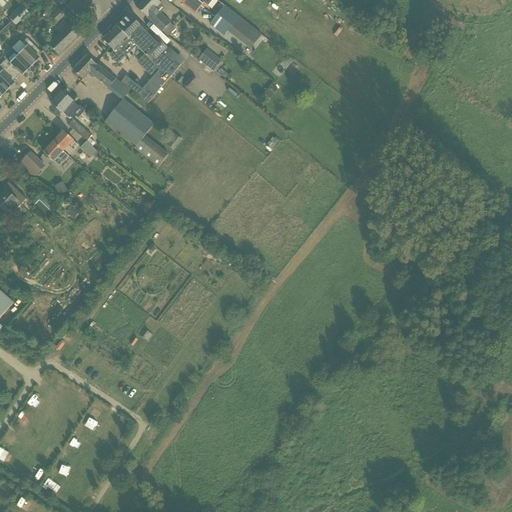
[(75,0),(72,0),(71,0),(70,0),(65,5),(66,6),(66,7),(62,11),(67,16),(70,13),(68,11),(69,10),(76,16),(84,8),(75,0)]
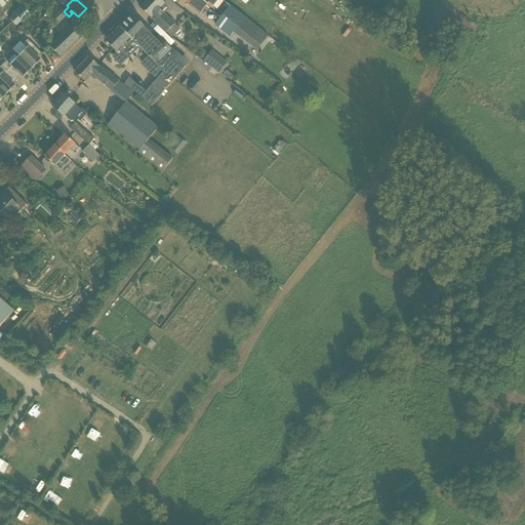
[(174,25),(175,24),(165,14),(167,11),(168,10),(168,8),(168,7),(168,6),(166,4),(161,0),(148,0),(140,8),(166,34),(167,33),(172,38),(180,30),(174,25)]
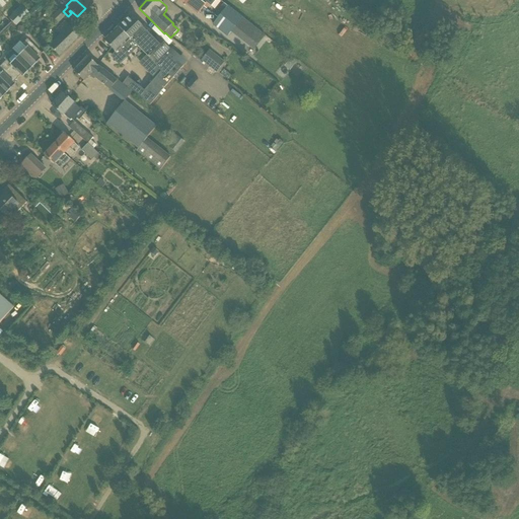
[(206,4),(201,0),(179,0),(183,3),(183,2),(199,13),(206,4)]
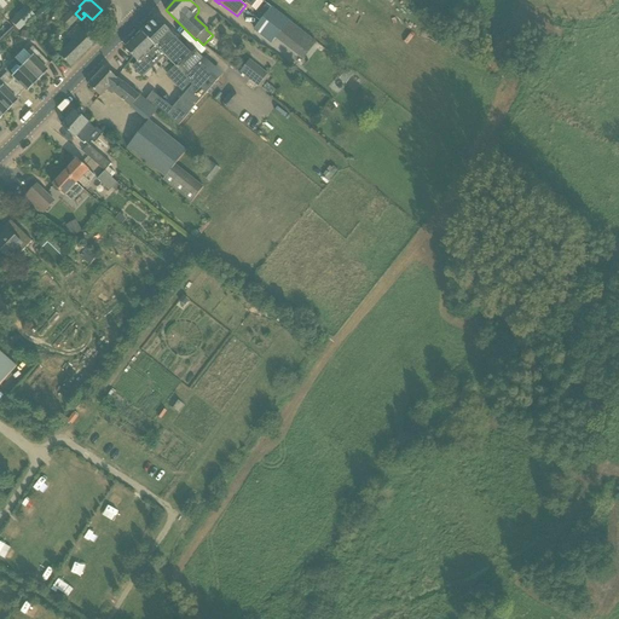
[(41,10),(36,4),(32,9),(36,15),(41,10)]
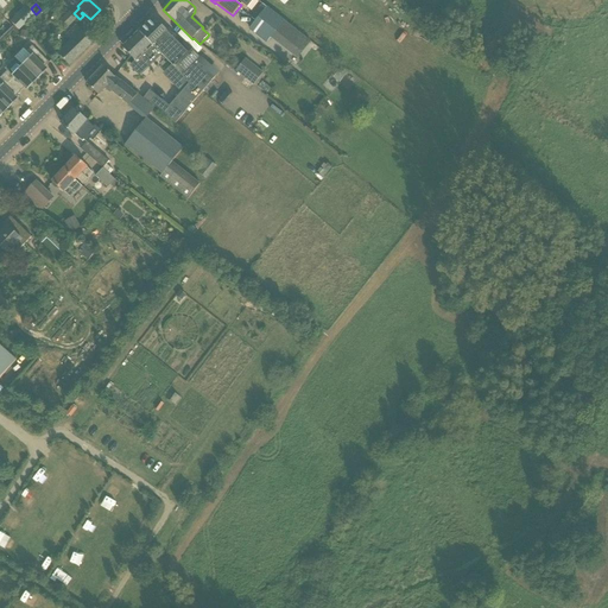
[(266,44),(270,38),(284,21),(284,20),(267,7),(248,30),(266,44)]
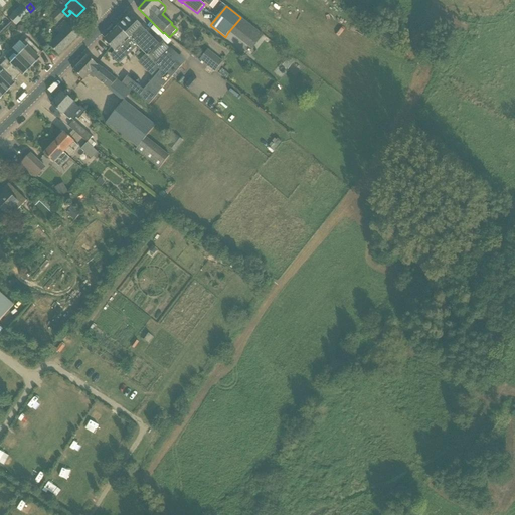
[(21,7),(9,19),(15,25),(27,13),(21,7)]
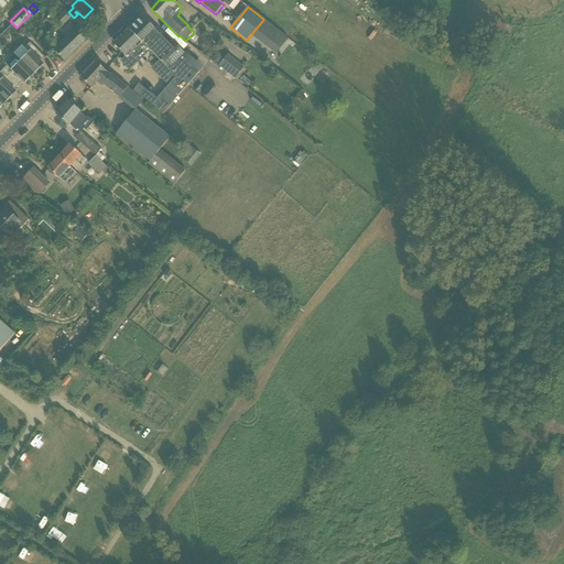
[(62,25),(72,17),(64,9),(55,18),(62,25)]
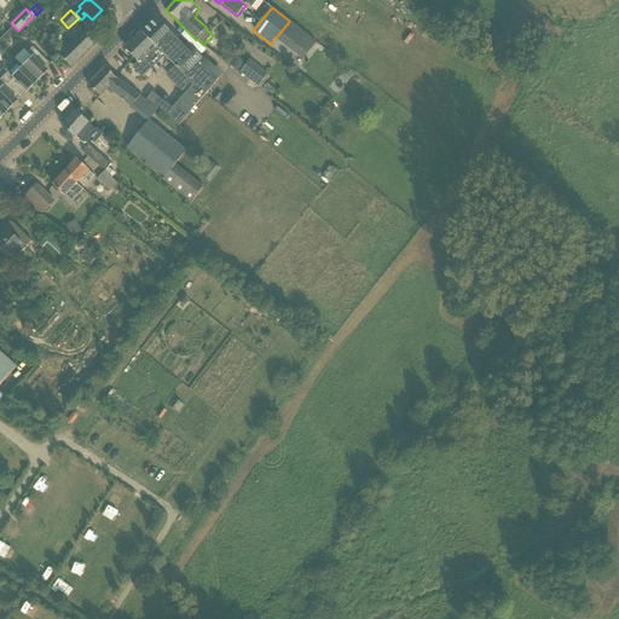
[(190,114),(190,113),(220,77),(201,62),(203,59),(189,44),(184,47),(171,33),(156,18),(125,50),(139,63),(137,65),(144,73),(162,55),(191,82),(190,84),(192,86),(173,109),(154,93),(148,100),(166,116),(179,126),(190,114)]
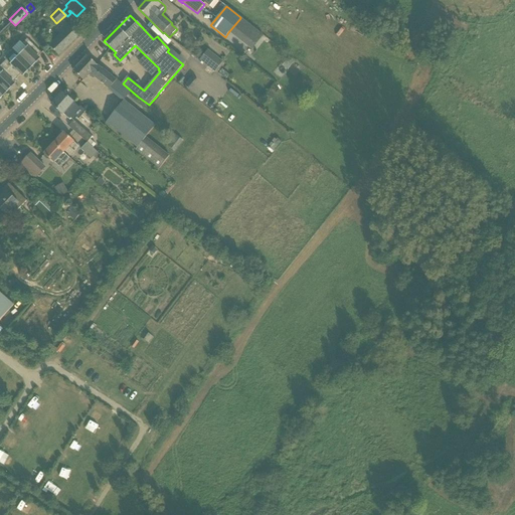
[(57,56),(77,36),(64,22),(54,30),(59,34),(47,46),(57,56)]
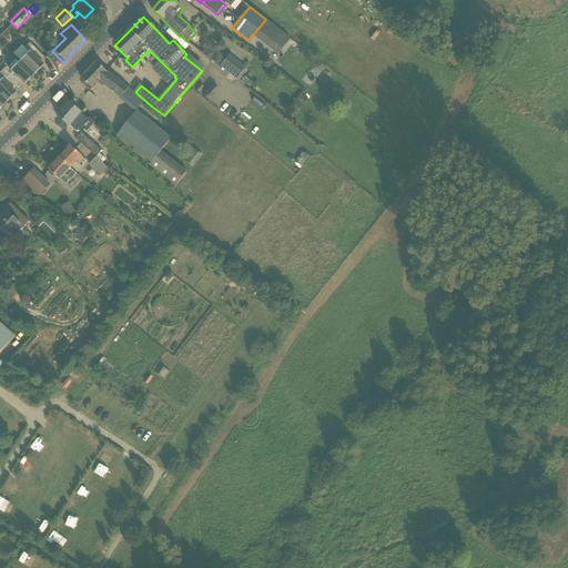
[(40,63),(46,59),(29,43),(24,49),(28,52),(19,61),(33,75),(43,67),(40,63)]
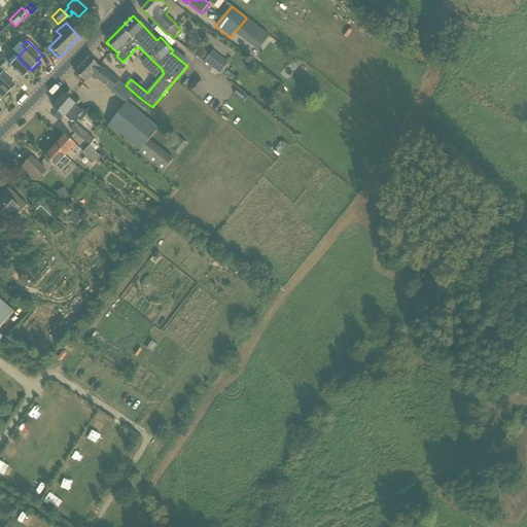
[(221,74),(230,63),(213,50),(205,62),(221,74)]
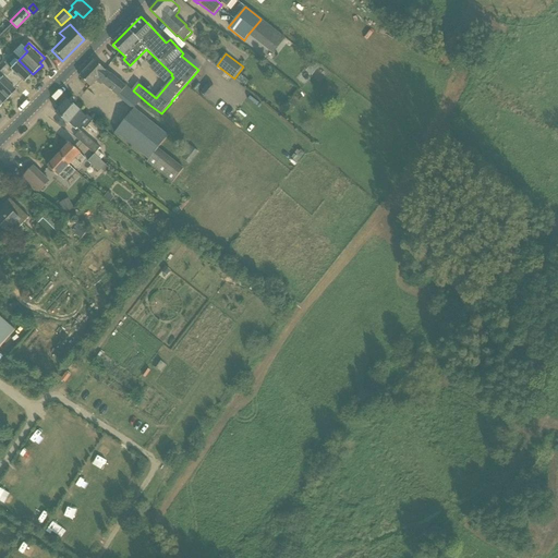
[(1,70),(16,86),(21,82),(24,84),(33,74),(19,60),(10,70),(5,65),(1,70)]
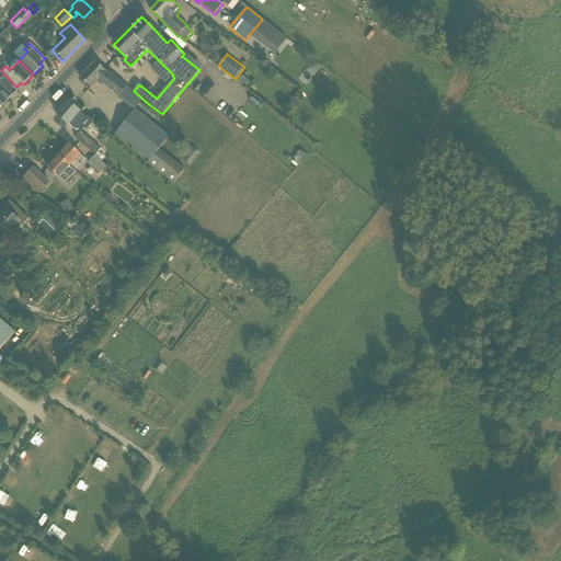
[(127,89),(95,61),(80,78),(91,88),(96,82),(102,87),(103,84),(118,98),(127,89)]
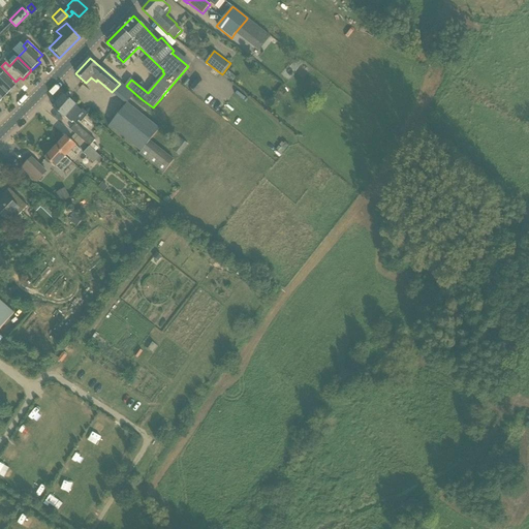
[(303,63),(298,59),(290,67),(296,72),(303,63)]
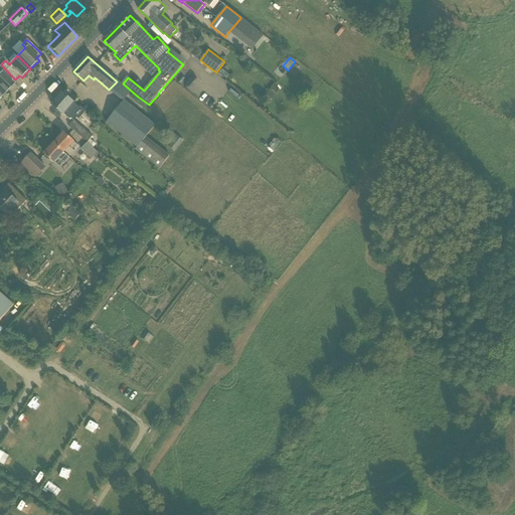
[(0,71),(0,72),(0,89),(5,94),(14,86),(12,83),(15,79),(1,64),(0,65),(0,71)]
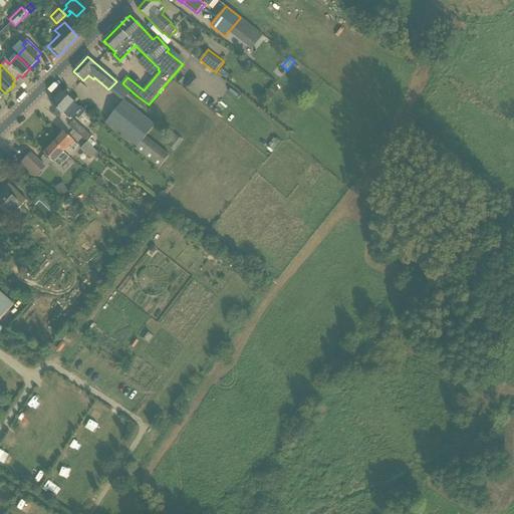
[(80,108),(72,101),(62,92),(52,105),(63,114),(70,119),(80,108)]
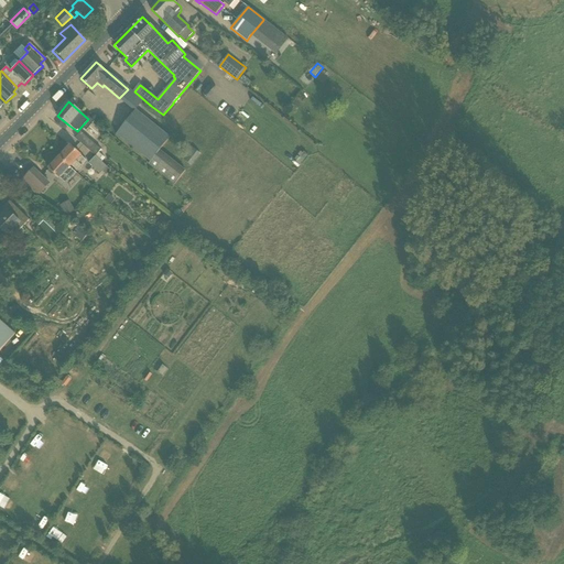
[(117,134),(151,161),(160,150),(170,138),(137,110),(136,110),(134,111),(117,134)]
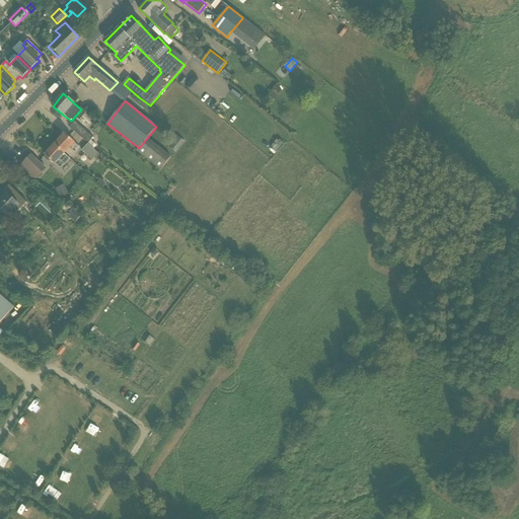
[(82,139),(88,144),(95,150),(99,146),(92,139),(93,138),(88,133),(82,139)]
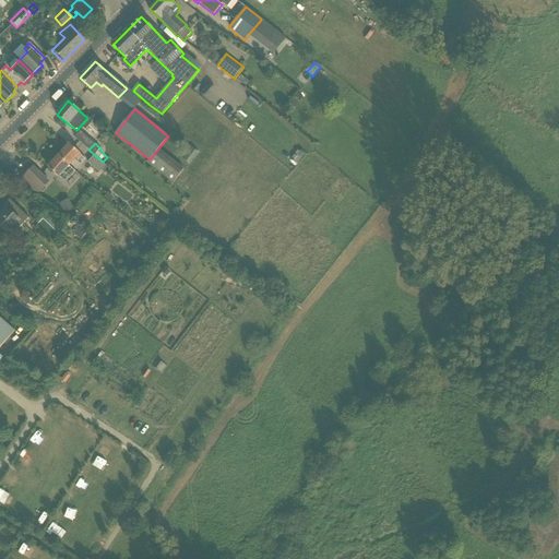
[(70,144),(60,155),(71,165),(76,170),(81,164),(82,164),(86,159),(70,144)]
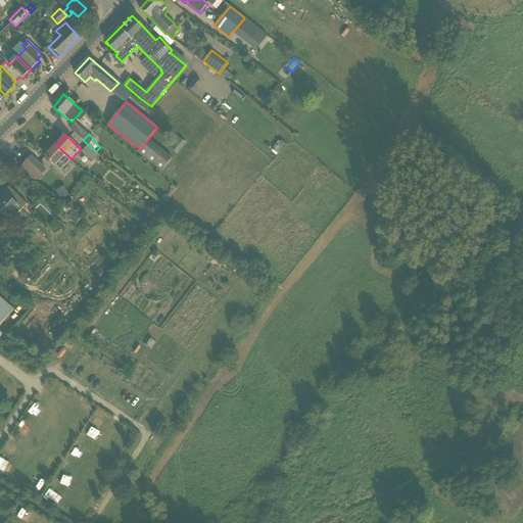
[(178,153),(186,142),(178,136),(170,147),(178,153)]
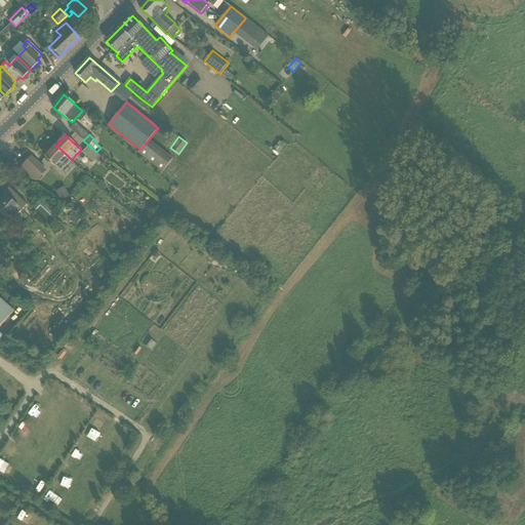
[(71,161),(66,156),(67,155),(56,146),(45,157),(55,167),(61,172),(66,166),(71,161)]
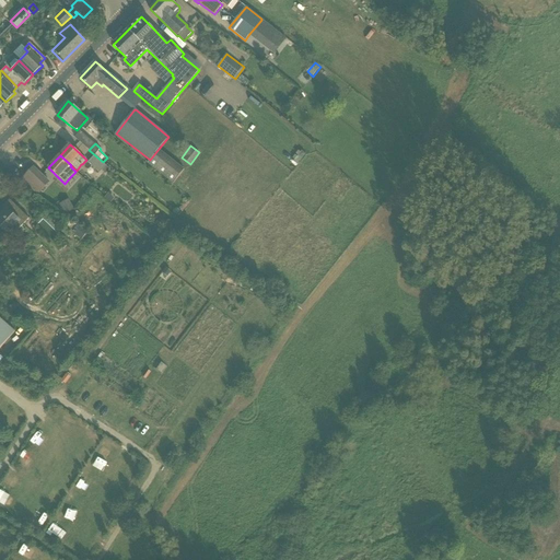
[(106,165),(103,162),(95,155),(89,162),(100,173),(102,171),(106,165)]
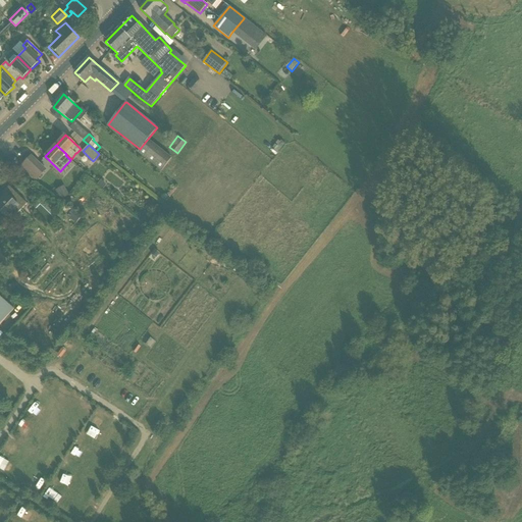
[(37,180),(46,170),(31,156),(24,164),(21,167),(37,180)]
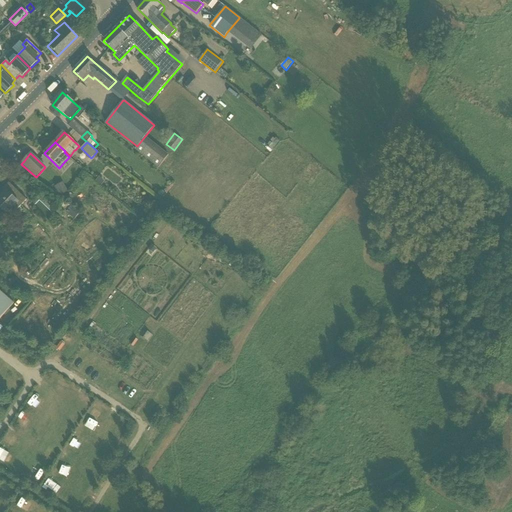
[(68,191),(63,182),(55,187),(60,196),(68,191)]
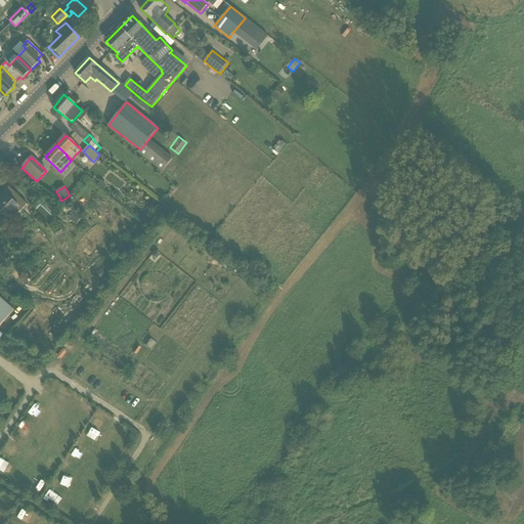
[(28,205),(9,187),(3,193),(6,197),(0,202),(0,213),(7,220),(19,209),(23,211),(28,205)]
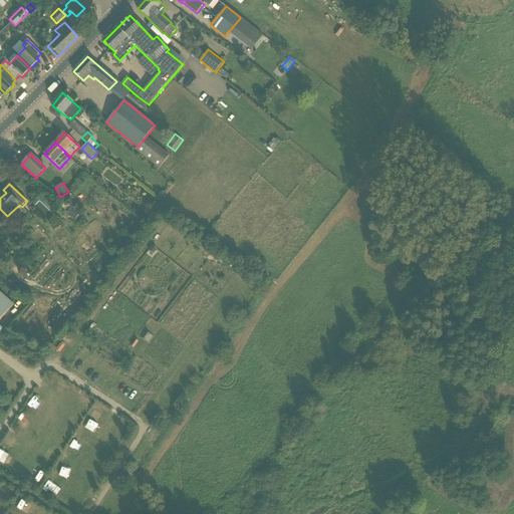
[(68,203),(73,196),(69,193),(63,200),(68,203)]
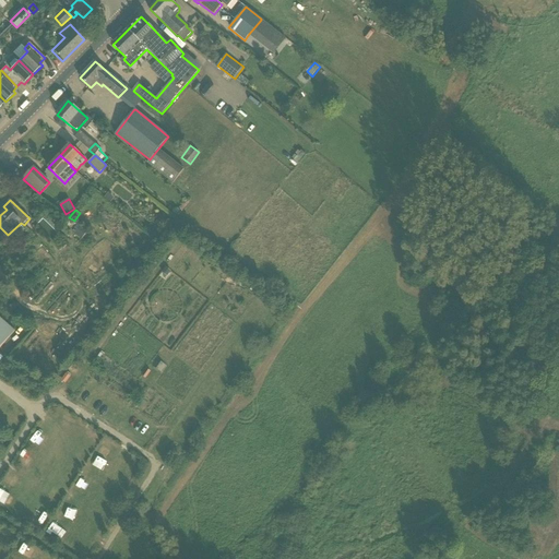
[(81,225),(74,235),(82,239),(88,230),(81,225)]
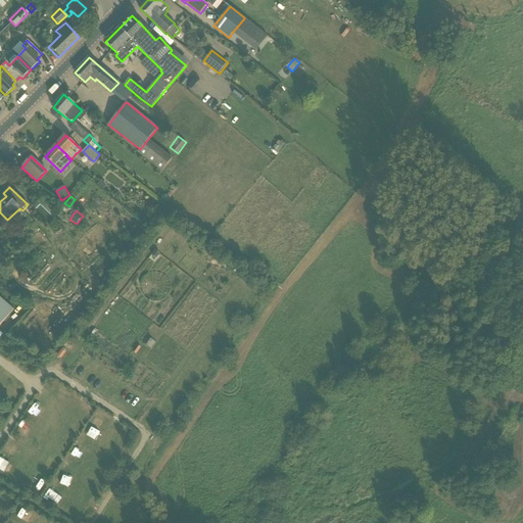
[(159,253),(155,250),(151,254),(156,258),(159,253)]
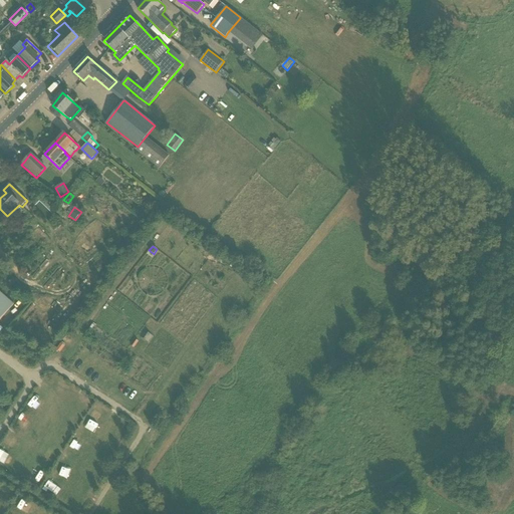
[(0,320),(14,304),(0,291),(0,320)]
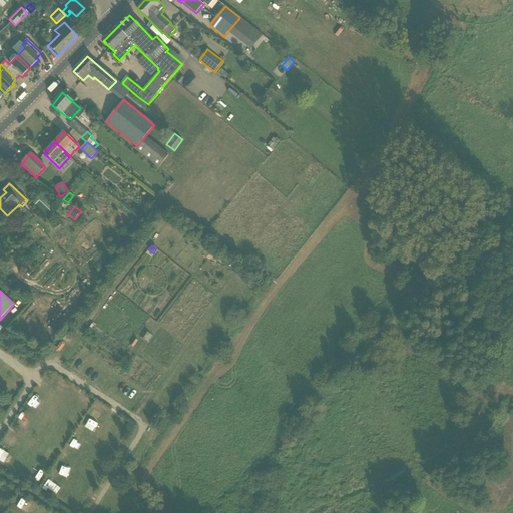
[(0,459),(4,462),(9,454),(1,450),(0,451),(0,459)]
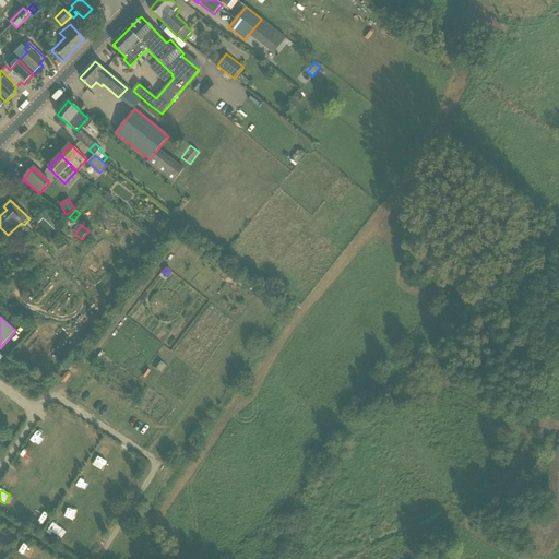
[(54,523),(49,530),(61,538),(66,532),(54,523)]
